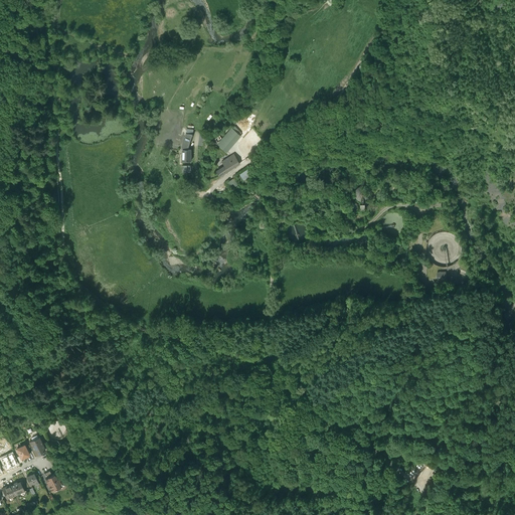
[(231,127),(217,142),(226,151),(240,135),(231,127)]
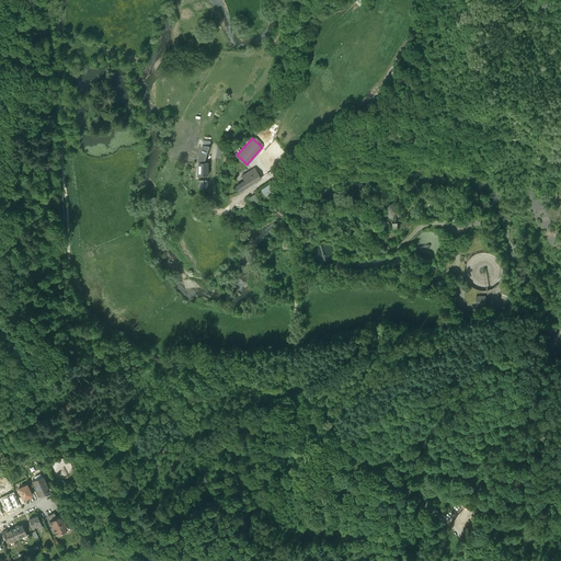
[(201,153),(199,162),(206,163),(212,147),(204,146),(201,153)]
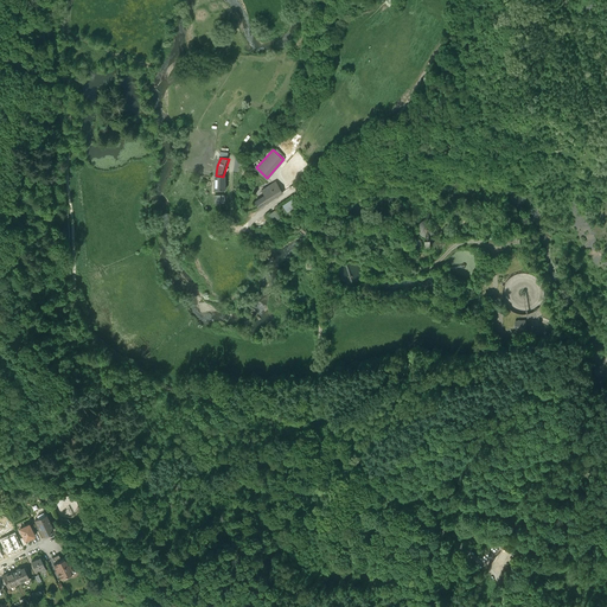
[(256,200),(260,205),(282,191),(274,180),(260,189),(263,195),(256,200)]
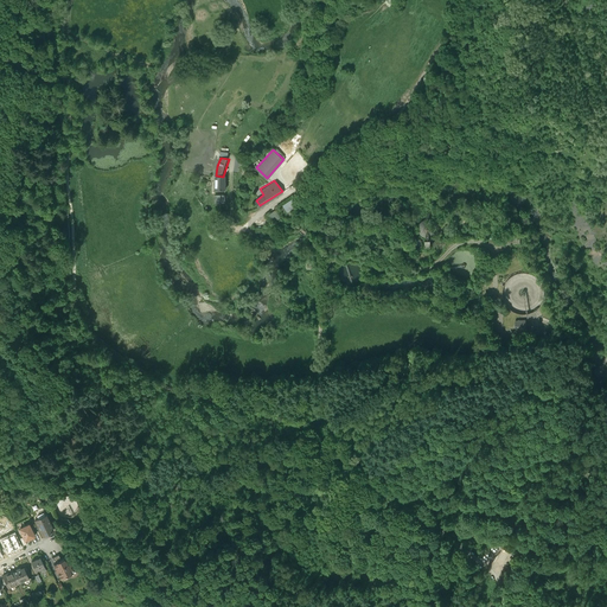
[(216,190),(215,204),(227,204),(228,183),(222,183),(222,190),(216,190)]
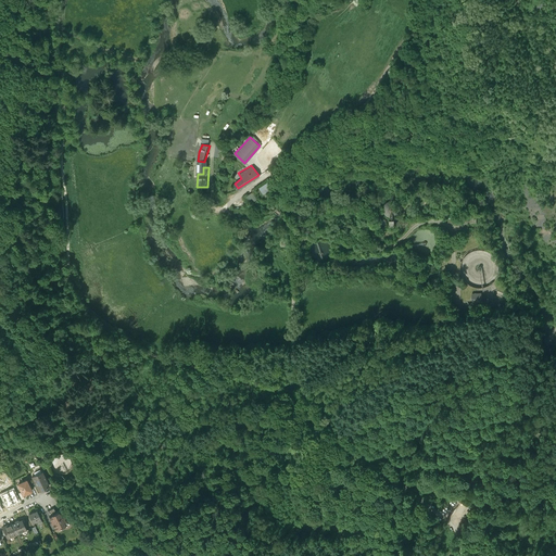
[(266,182),(261,187),(265,192),(270,188),(266,182)]
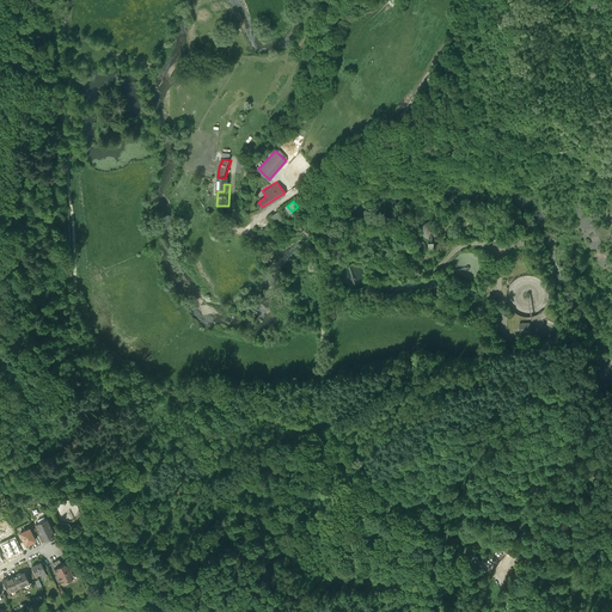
[(497,220),(500,220),(501,219),(502,218),(502,215),(502,214),(501,212),(500,210),(499,209),(496,209),(495,209),(493,210),(491,212),(491,214),(491,215),(491,218),(493,219),(494,220),(496,220),(497,220)]
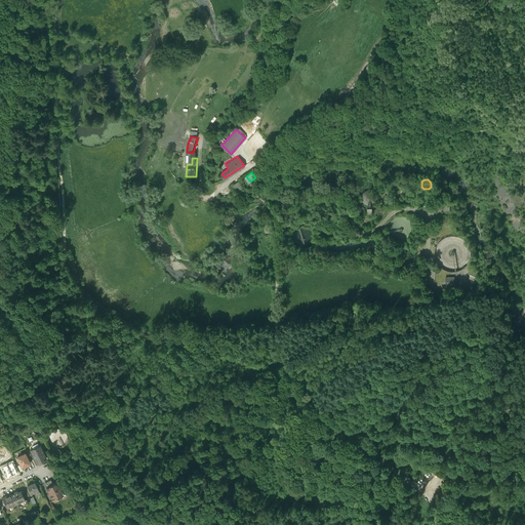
[(232,185),(236,190),(241,186),(238,180),(232,185)]
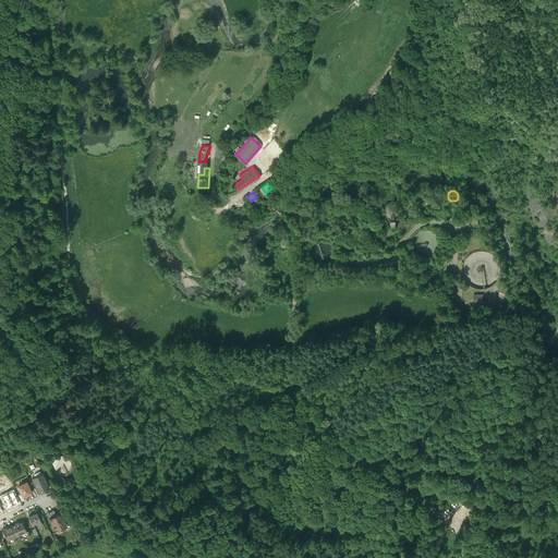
[(477,214),(463,215),(463,225),(477,223),(477,214)]
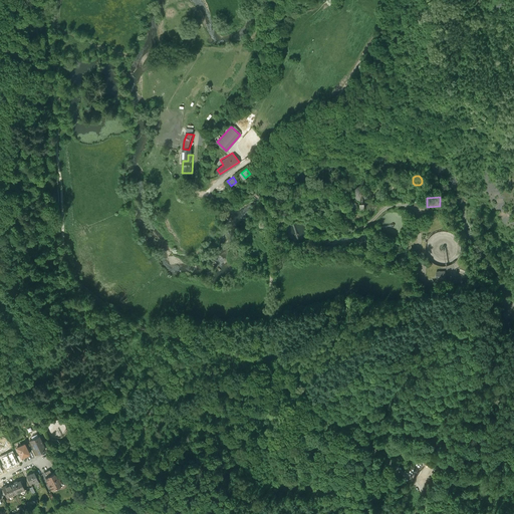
[(364,213),(343,214),(344,224),(353,223),(353,221),(364,221),(364,213)]
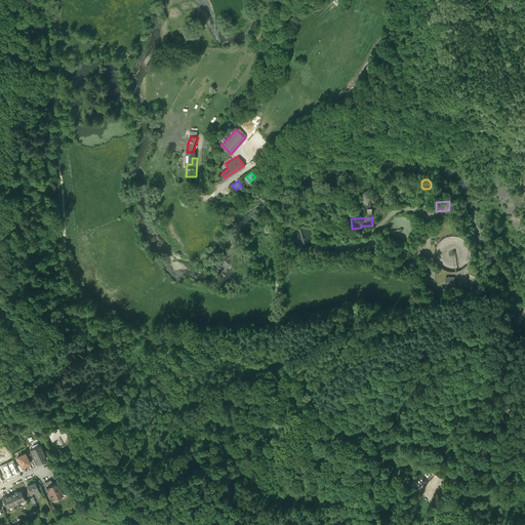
[(454,277),(445,277),(446,283),(447,283),(447,285),(451,285),(453,283),(455,283),(454,277)]
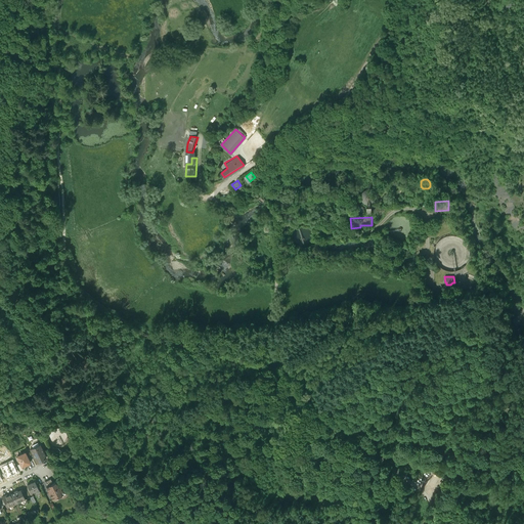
[(40,445),(31,450),(35,459),(37,457),(40,463),(45,460),(43,457),(45,456),(40,445)]
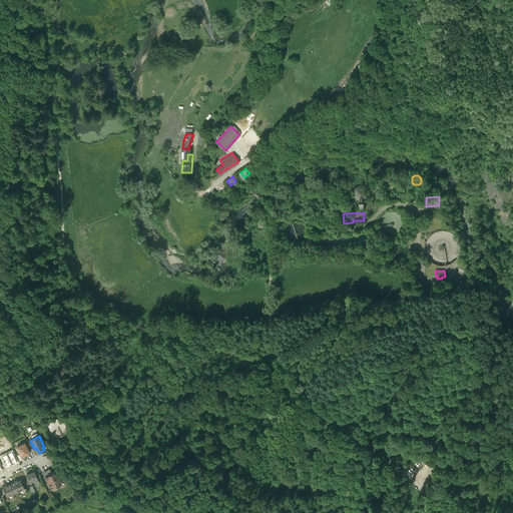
[(24,444),(16,448),(20,454),(21,457),(29,453),(24,444)]
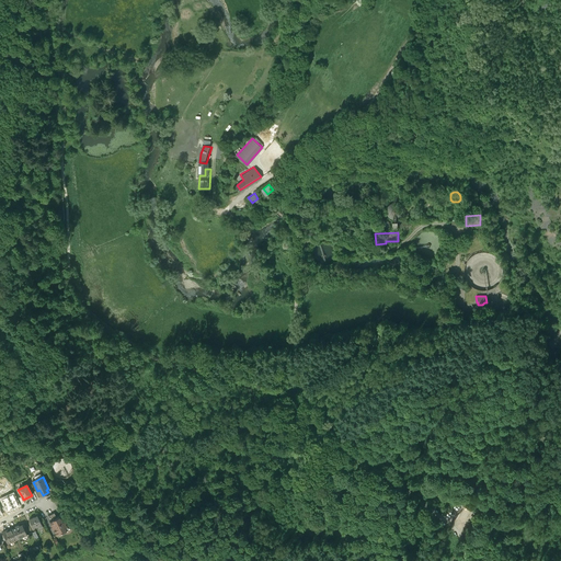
[(18,505),(13,494),(2,500),(7,511),(18,505)]
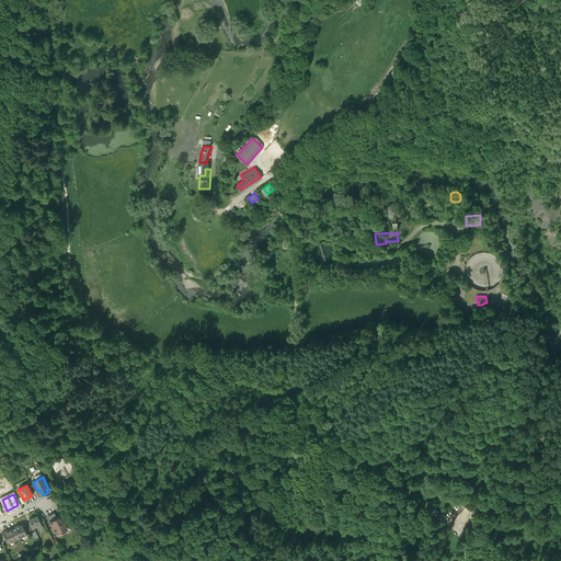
[(50,521),(49,522),(52,527),(53,530),(54,529),(56,535),(65,531),(66,535),(71,531),(72,527),(68,527),(66,524),(66,522),(64,521),(65,521),(63,515),(57,517),(50,521)]
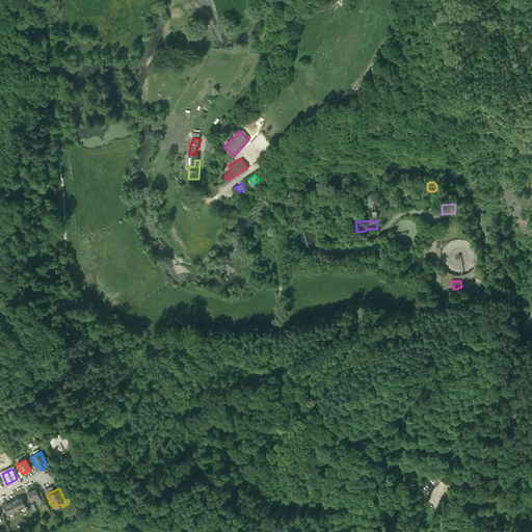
[(35,489),(27,494),(31,501),(38,497),(35,489)]
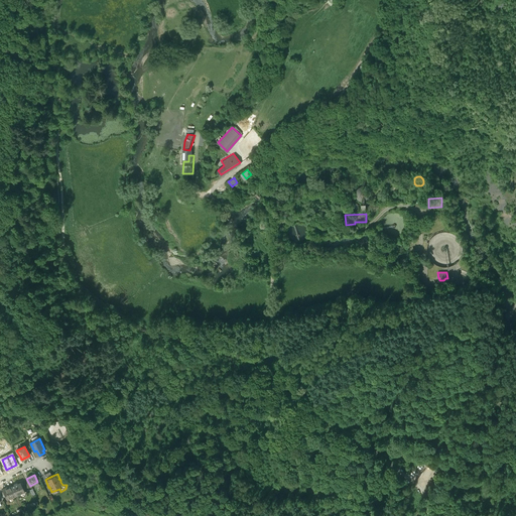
[(20,483),(17,484),(17,483),(13,485),(14,486),(11,487),(16,497),(21,494),(22,496),(25,495),(20,483)]
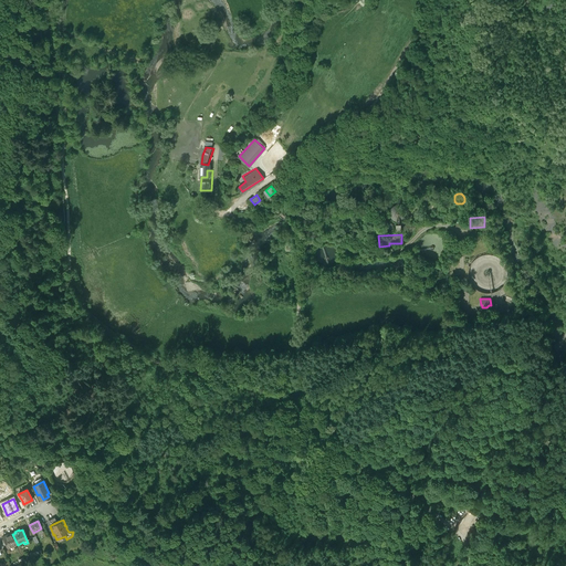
[(12,534),(8,536),(8,535),(2,537),(7,548),(12,546),(13,547),(18,545),(12,534)]
